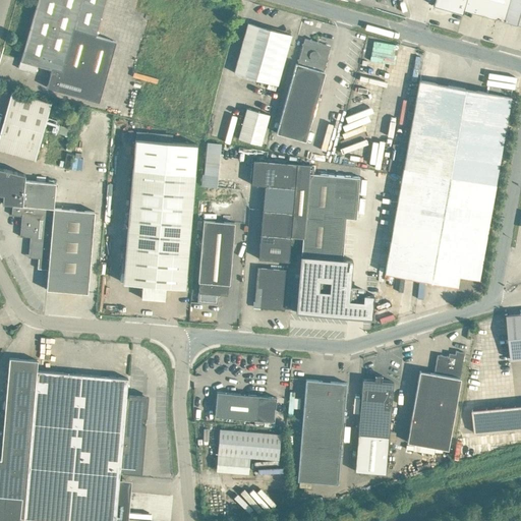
[(96,36),(105,0),(37,0),(18,68),(36,73),(38,65),(52,69),(47,88),(99,102),(116,42),(96,36)]
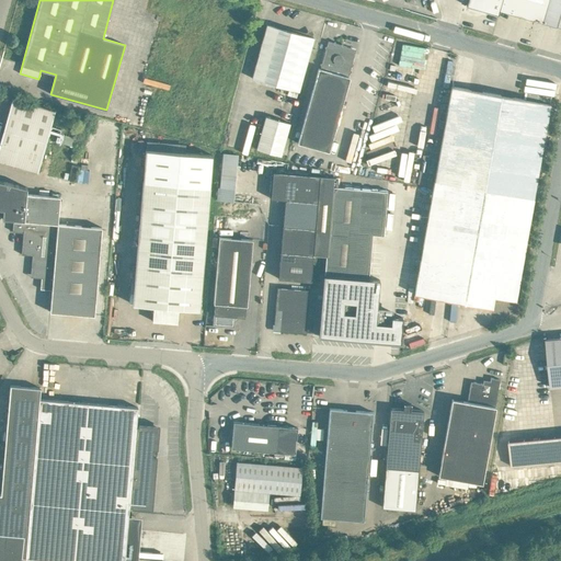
[(560,0),(468,0),(467,6),(499,14),(500,10),(525,18),(542,22),(557,26),(560,8),(560,0)]
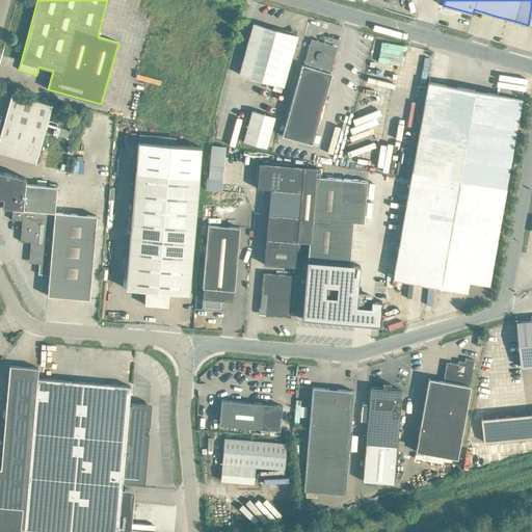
[(284,86),(295,46),(297,35),(254,23),(239,74),(284,86)]
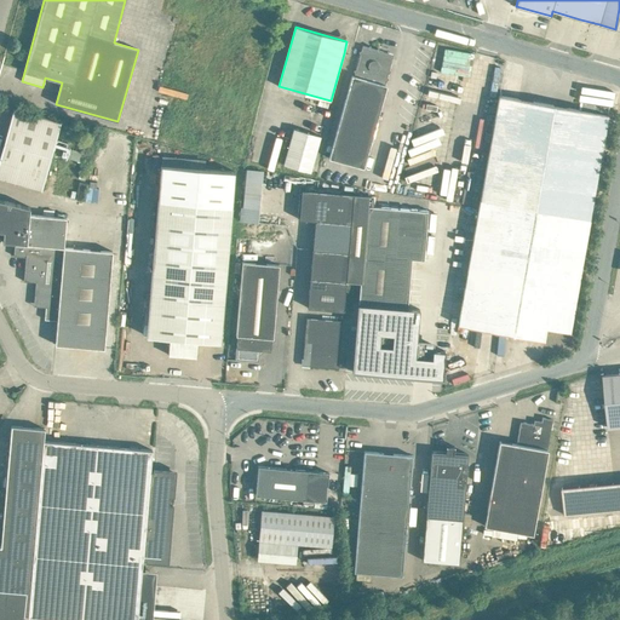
[(365,167),(384,97),(388,86),(385,85),(392,59),(390,58),(388,55),(389,53),(363,46),(360,57),(355,75),(352,75),(331,159),(365,167)]
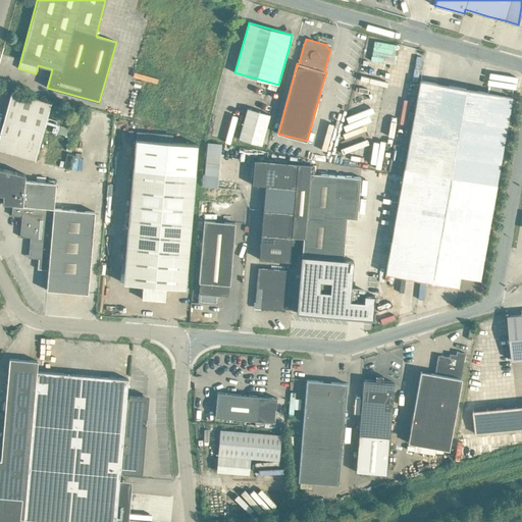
[(494,192),(512,96),(420,81),(403,176),(494,192)]
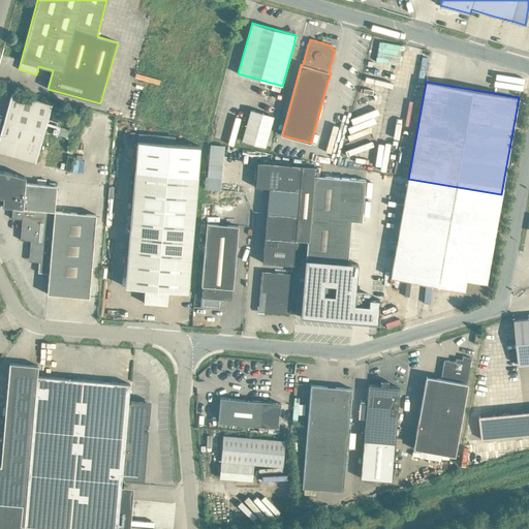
[(35,162),(51,103),(22,96),(11,93),(0,134),(0,152),(5,154),(35,162)]
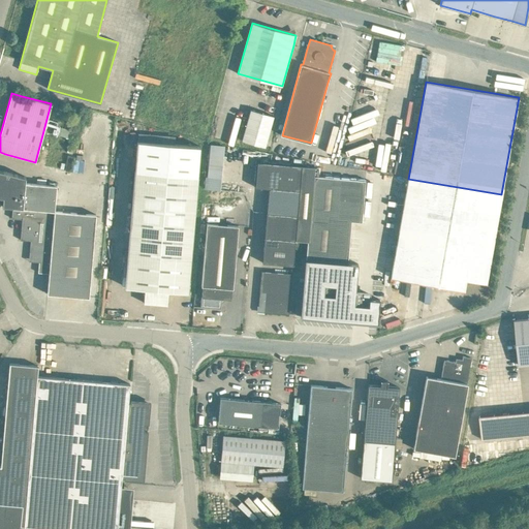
[(266,147),(274,116),(251,110),(243,141),(266,147)]
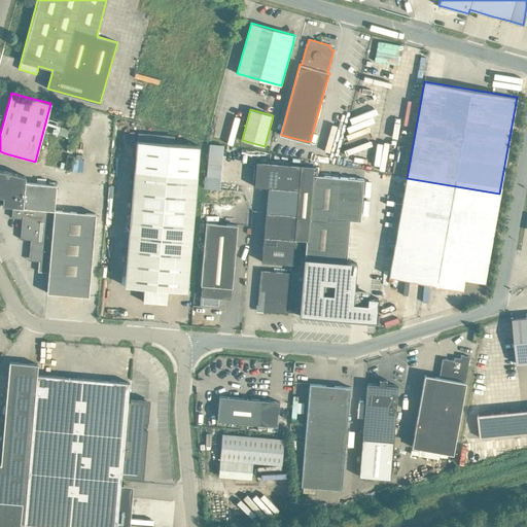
[(125,231),(124,242),(128,242),(125,285),(126,286),(144,287),(143,302),(167,304),(168,289),(186,291),(187,291),(188,281),(198,175),(200,146),(137,141),(134,170),(129,231),(125,231)]
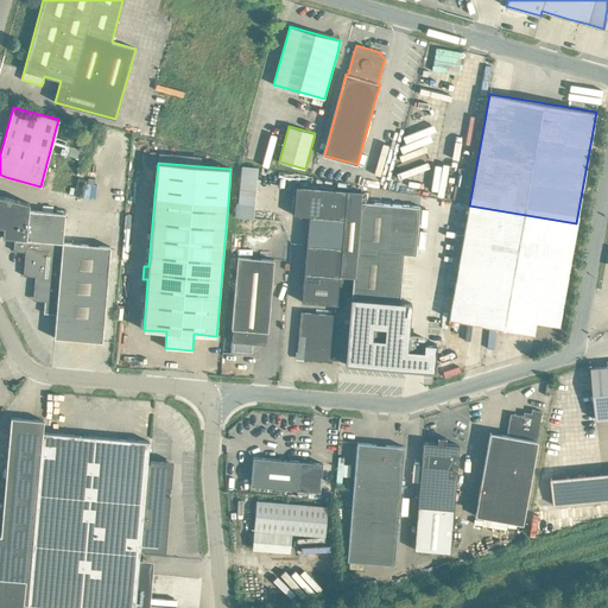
[(77,179),(75,196),(82,197),(84,181),(77,179)]
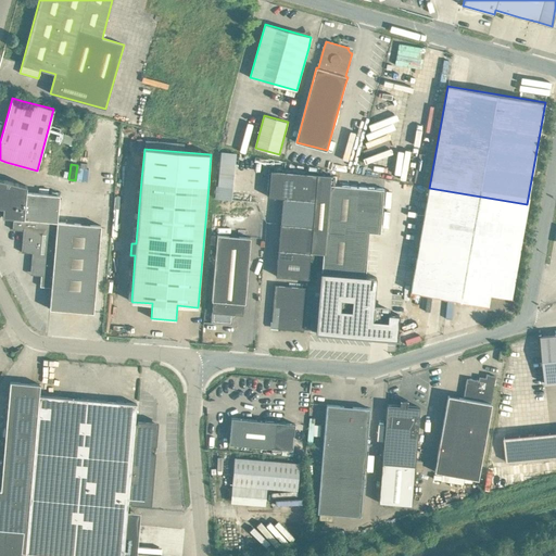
[(315,201),(317,174),(262,169),(261,187),(269,188),(268,197),(282,198),(315,201)]
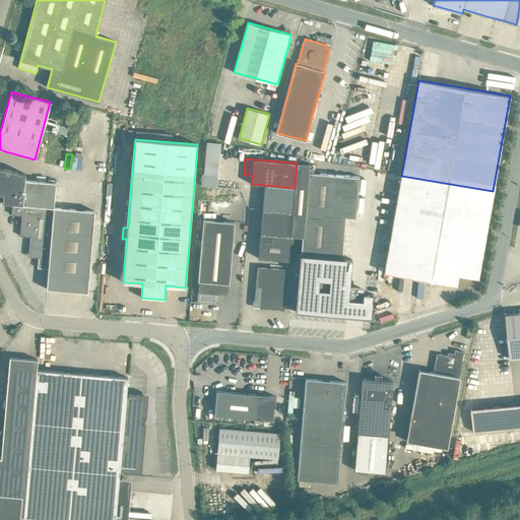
[(290,236),(303,237),(296,311),(347,315),(361,316),(372,317),(374,295),(363,294),(363,300),(348,299),(351,259),(342,258),(345,217),(355,218),(360,178),(309,174),(310,164),(297,163),(295,188),(293,212),(290,236)]
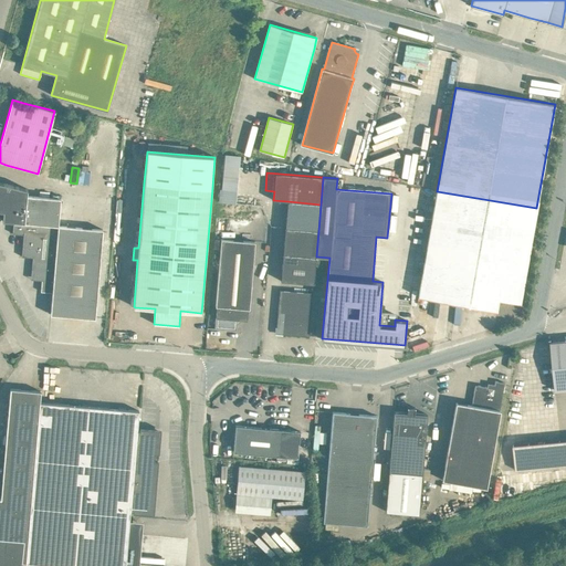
[(24,222),(27,196),(28,189),(0,181),(0,210),(3,211),(2,220),(13,221),(24,222)]
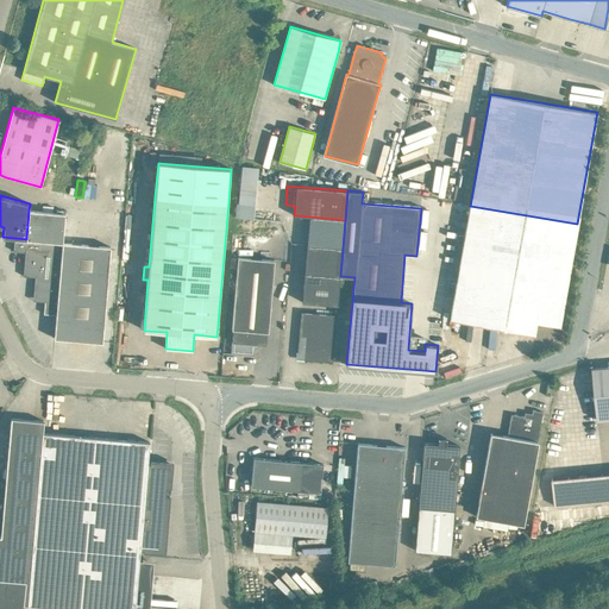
[(559,326),(577,224),(470,206),(450,319),(534,334),(537,322),(559,326)]
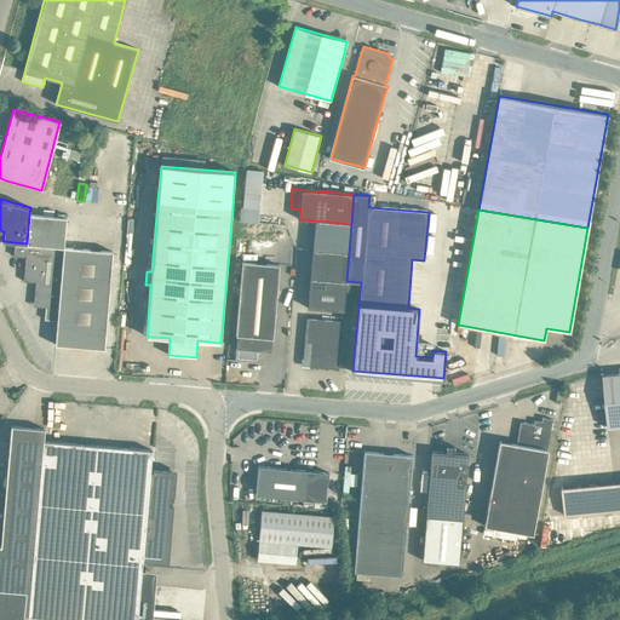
[(104,349),(113,251),(64,247),(67,218),(29,214),(27,244),(15,242),(13,256),(26,257),(23,281),(35,282),(35,294),(41,294),(40,300),(46,300),(45,320),(57,320),(56,344),(104,349)]
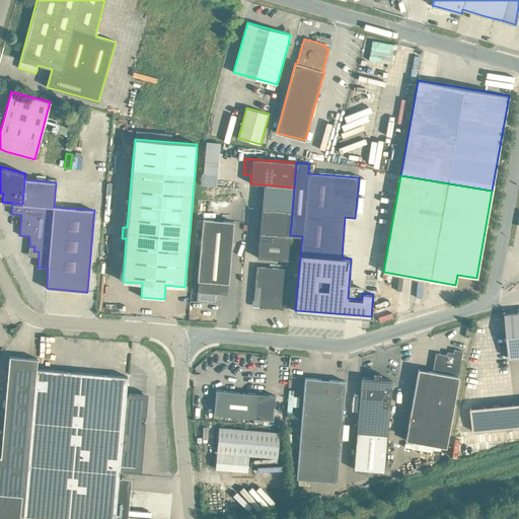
[(292,212),(294,188),(264,184),(262,209),(292,212)]
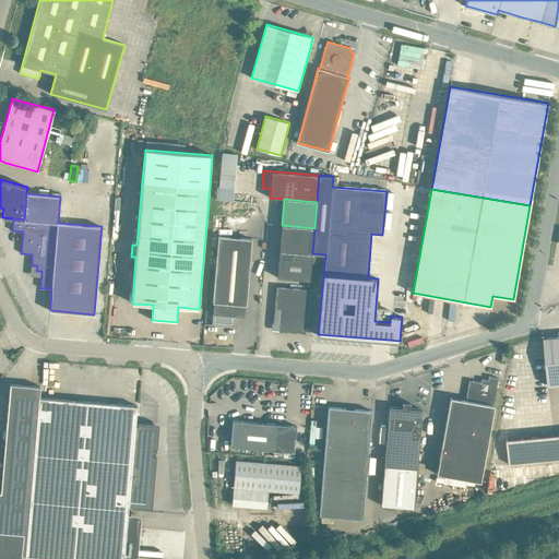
[(312,253),(314,228),(282,225),(280,251),(312,253)]
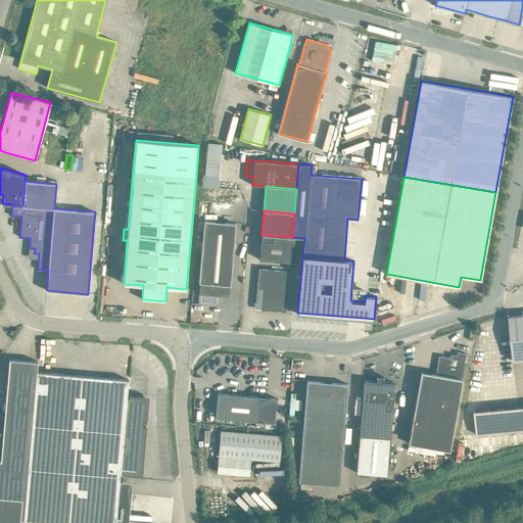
[(230,285),(236,224),(204,221),(199,283),(200,283),(229,285),(230,285)]
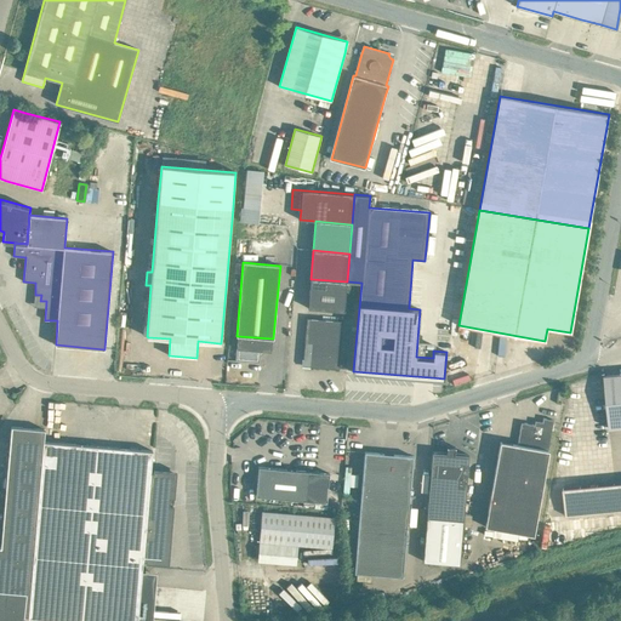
[(345,312),(347,281),(311,279),(308,308),(345,312)]
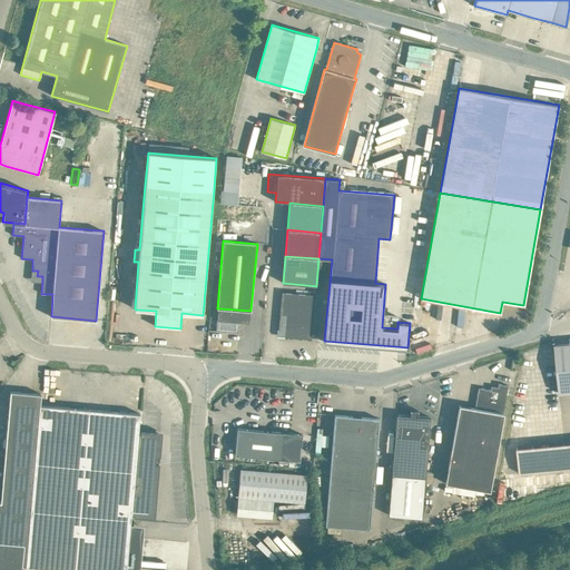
[(313,316),(315,295),(282,292),(279,314),(313,316)]
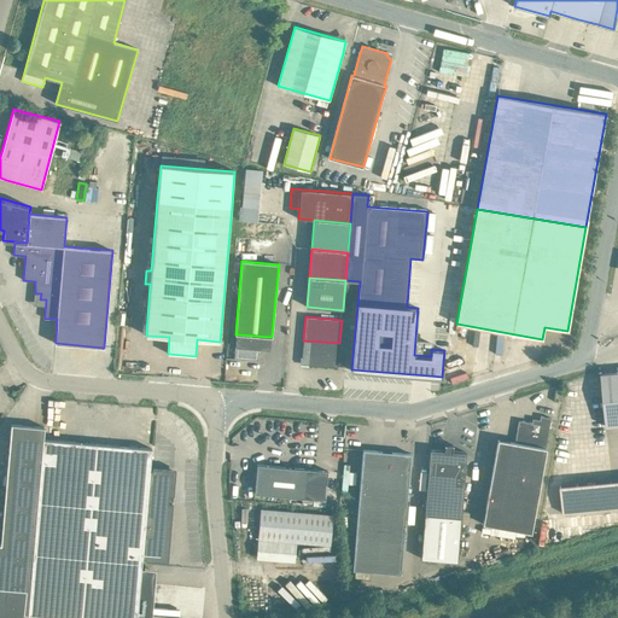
[(269,350),(270,337),(237,334),(234,359),(258,361),(258,349),(269,350)]
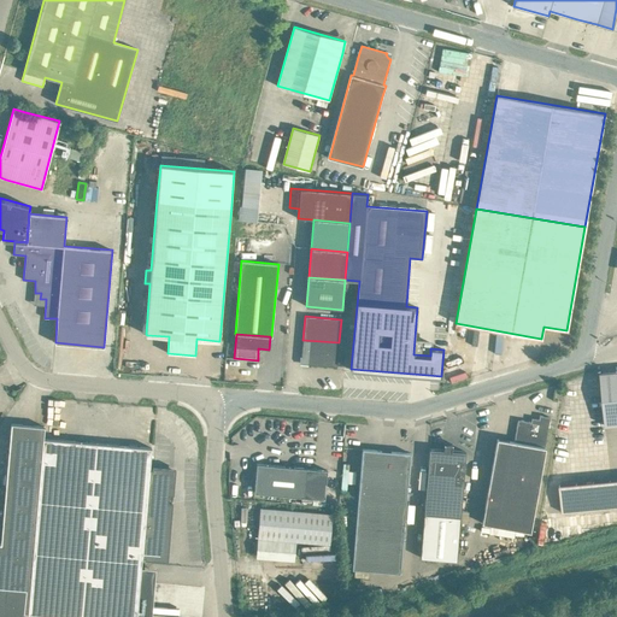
[(338,366),(339,342),(303,340),(301,357),(309,364),(338,366)]
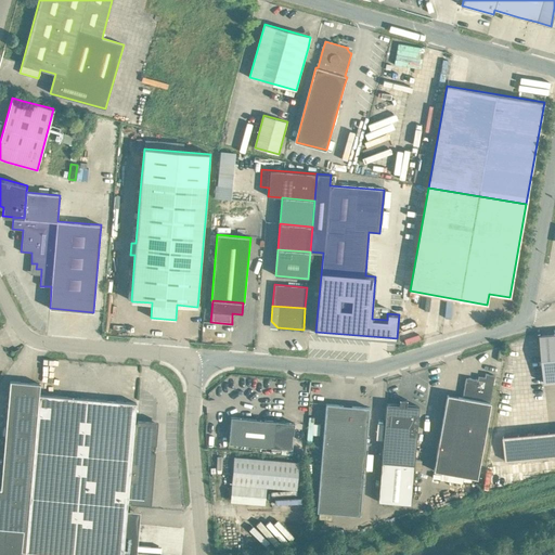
[(477,478),(491,402),(490,402),(494,375),(486,374),(485,381),(468,378),(465,381),(462,398),(447,395),(434,470),(441,472),(463,476),(477,478)]
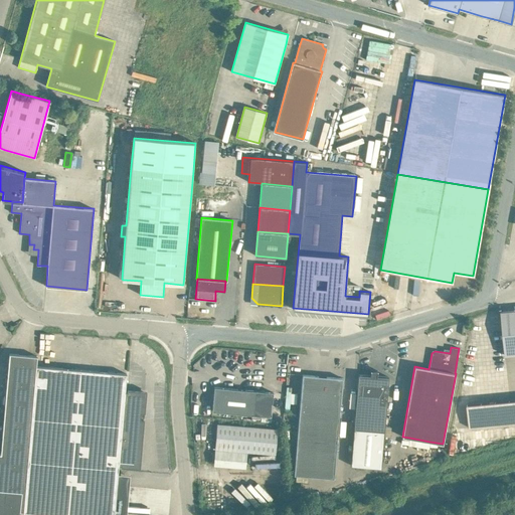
[(117,486),(119,464),(121,465),(121,467),(140,468),(147,391),(127,389),(127,391),(125,391),(127,374),(36,366),(37,356),(9,354),(1,454),(0,453),(0,514),(10,514),(114,514),(115,513),(121,513),(124,487),(117,486)]
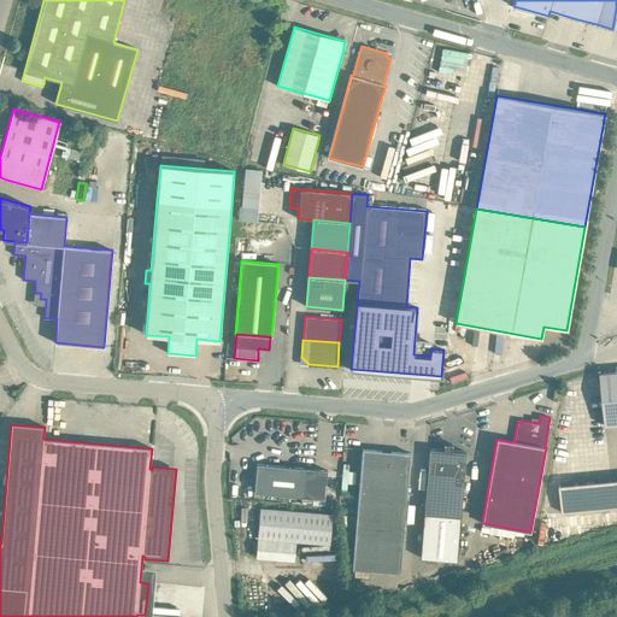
[(457,560),(465,464),(466,452),(452,451),(452,445),(445,444),(444,450),(429,448),(421,558),(457,560)]
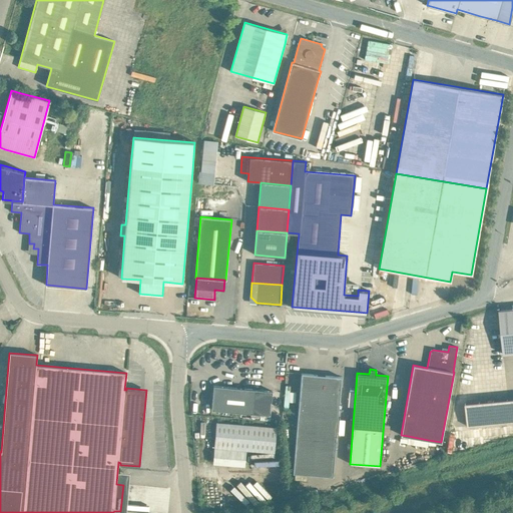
[(333,476),(341,387),(341,377),(302,374),(293,472),(333,476)]
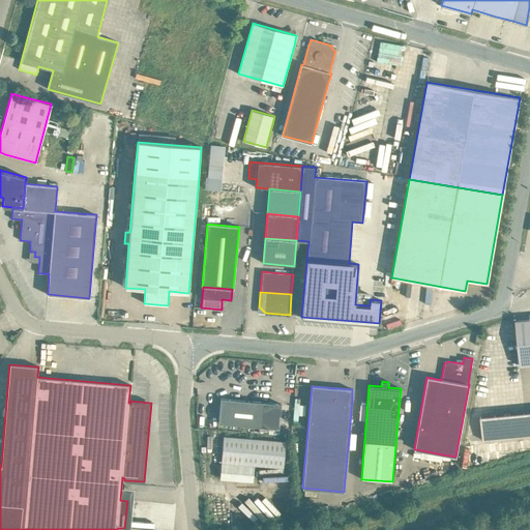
[(278,429),(282,404),(254,402),(221,399),(218,423),(259,427),(267,428),(278,429)]
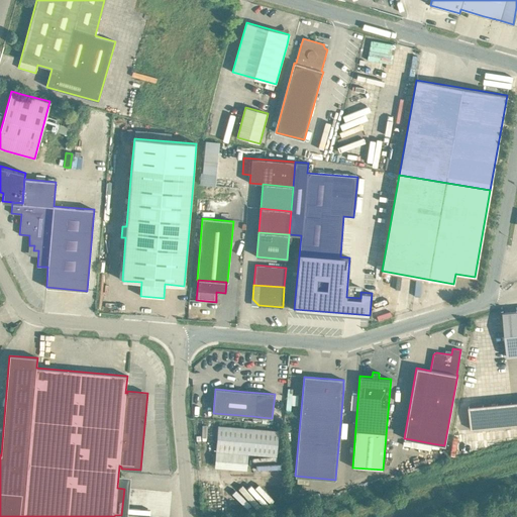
[(277,456),(279,431),(228,426),(218,425),(216,451),(226,451),(277,456)]
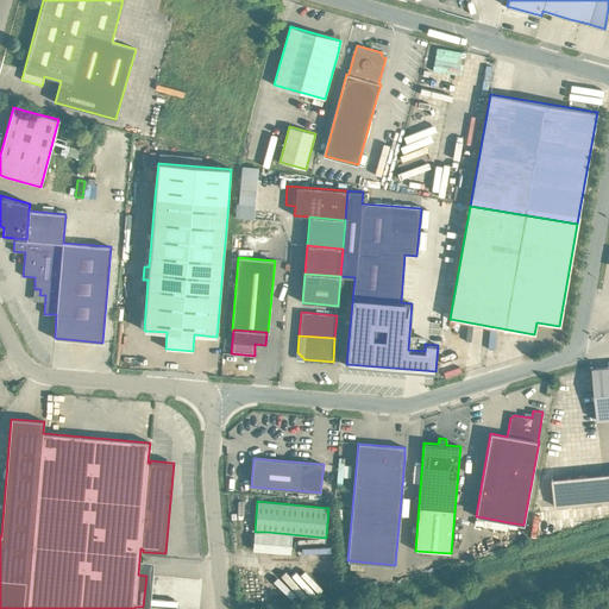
[(484,518),(483,526),(507,531),(508,522),(484,518)]
